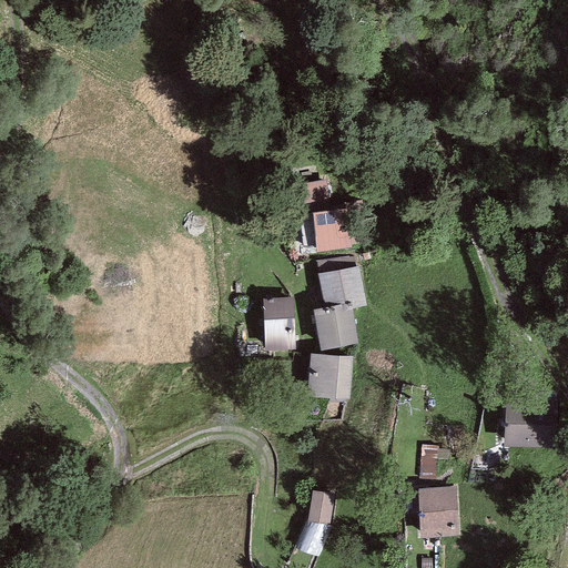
[(294,216),(312,214),(317,253),(351,249),(351,245),(368,243),(363,200),(344,203),(345,209),(328,211),(324,180),(290,185),(294,216)]
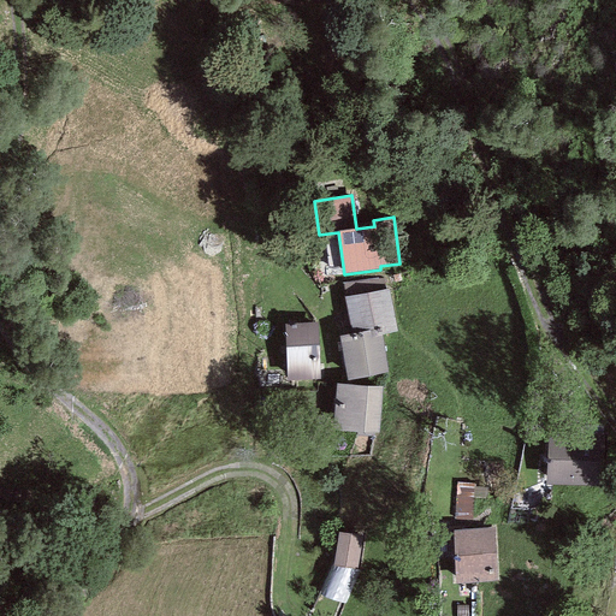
[(342,285),(344,297),(388,289),(385,277),(342,285)]
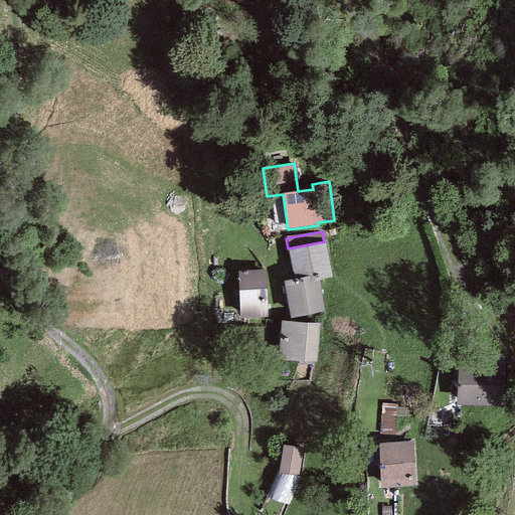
[(324,241),(288,248),(294,280),(309,277),(310,282),(318,280),(332,278),(324,241)]
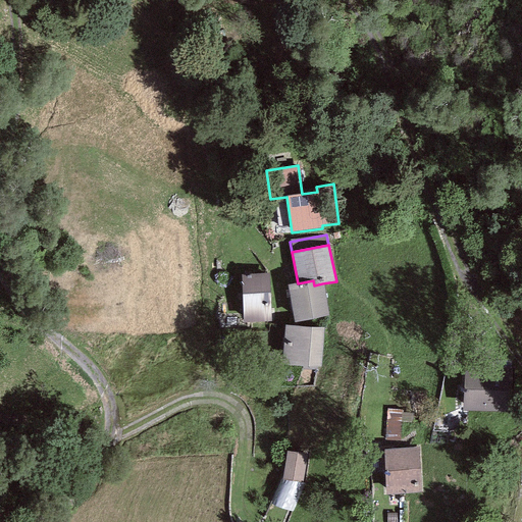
[(268,273),(241,275),(244,323),(270,321),(268,273)]
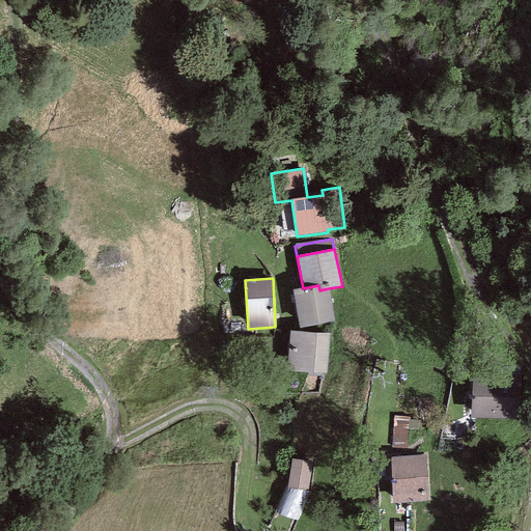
[(318,285),(303,288),(292,290),(301,328),(335,322),(328,288),(319,290),(318,285)]
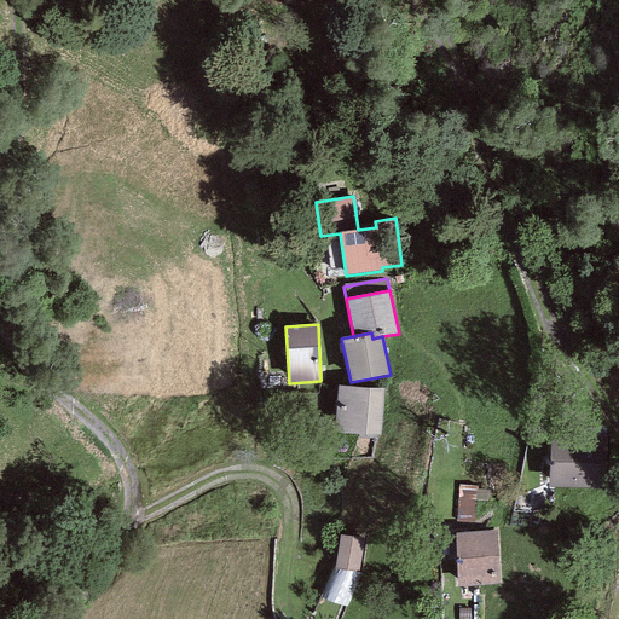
[(385,392),(339,386),(334,433),(380,438),(385,392)]
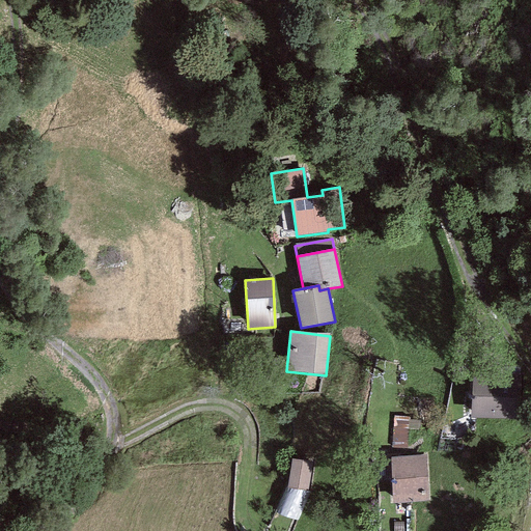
[(523,379),(473,376),(471,417),(521,419),(523,379)]
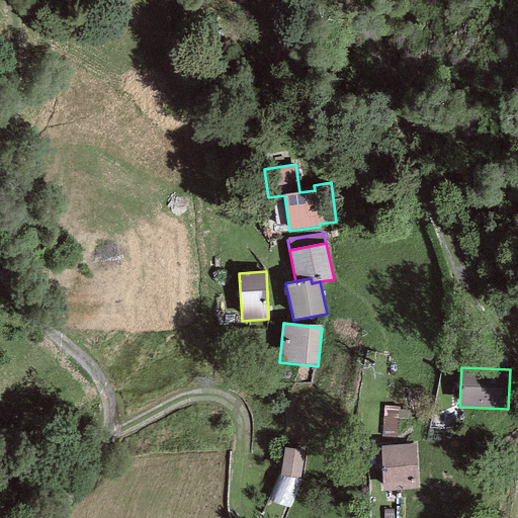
[(387,406),(384,428),(412,433),(415,411),(387,406)]
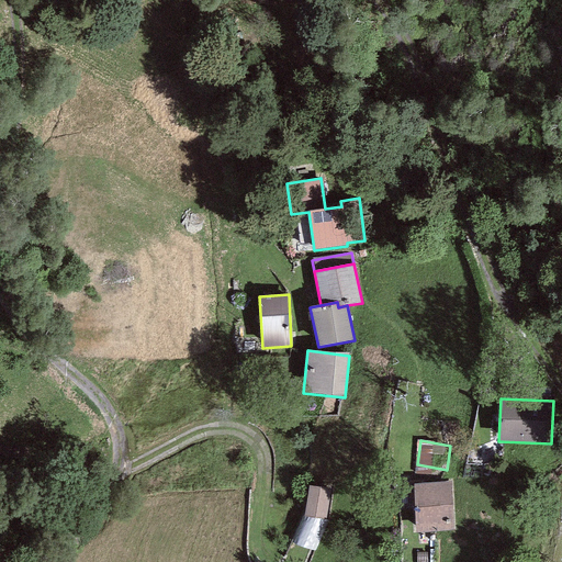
[(450,482),(413,484),(416,532),(453,530),(450,482)]
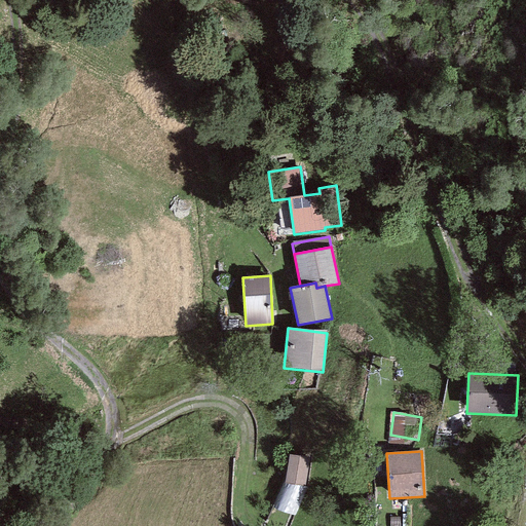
[(309,457),(289,455),(285,485),(305,486),(309,457)]
